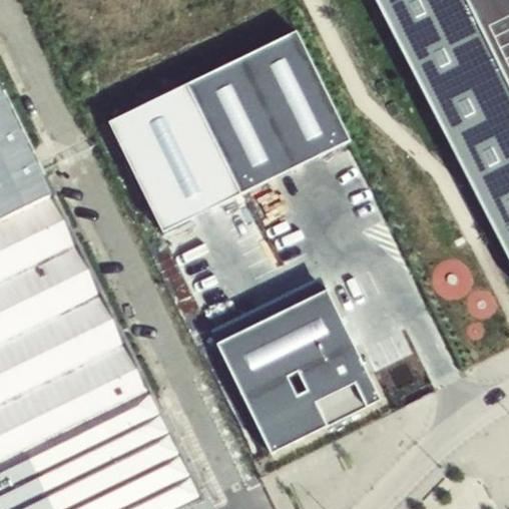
[(508,80),(470,0),(383,0),(508,259),(508,80)]
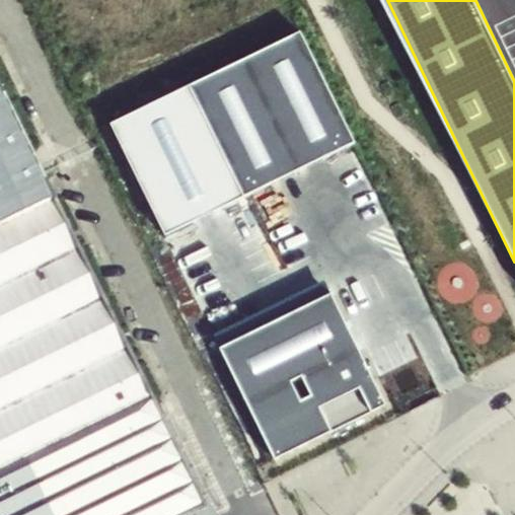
[(341,146),(342,145),(354,140),(301,28),(285,35),(186,84),(240,196),(341,146)]
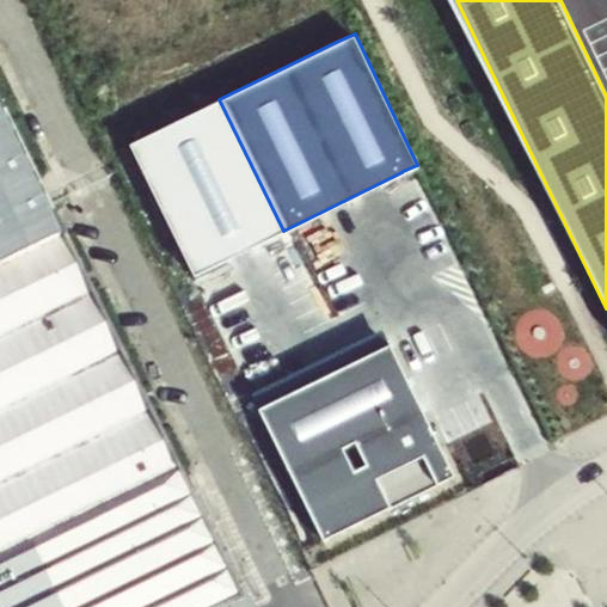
[(283,231),(219,99),(128,145),(192,275),(283,231)]
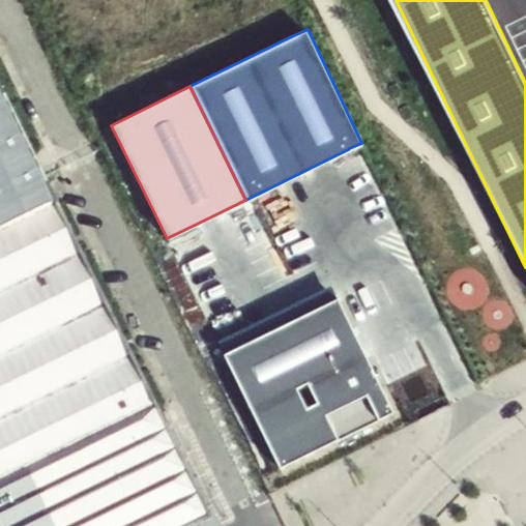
[(0,195),(39,175),(0,93),(0,195)]
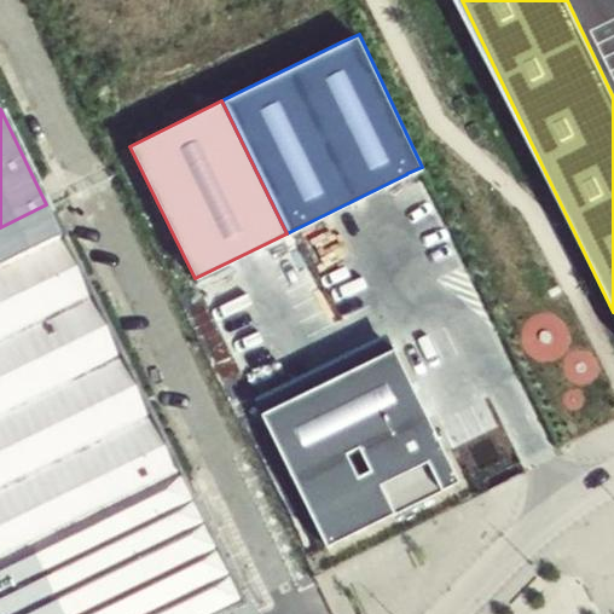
[(0,409),(119,352),(88,291),(46,204),(0,227),(0,409)]
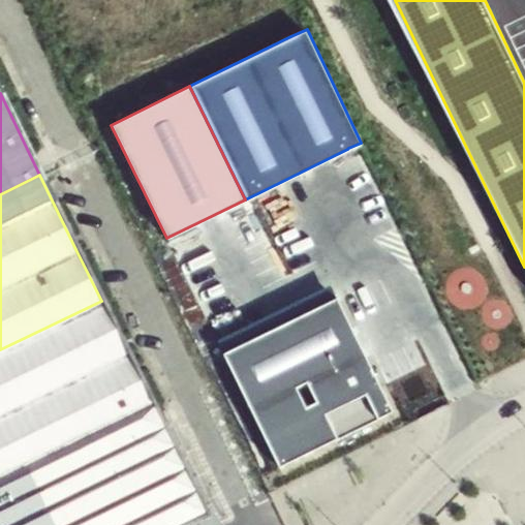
[(221,353),(277,466),(391,411),(335,298),(221,353)]
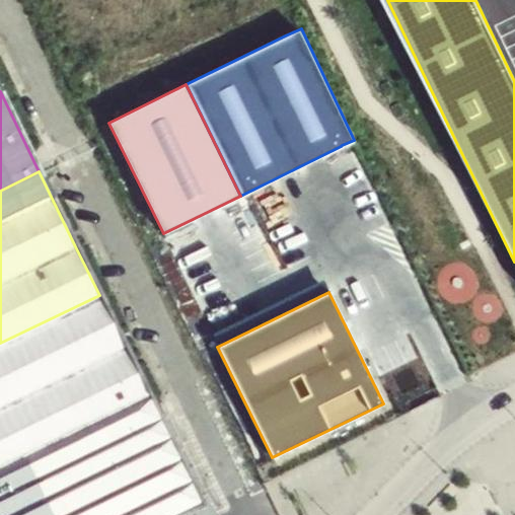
[(0,468),(148,396),(99,295),(0,343),(0,468)]
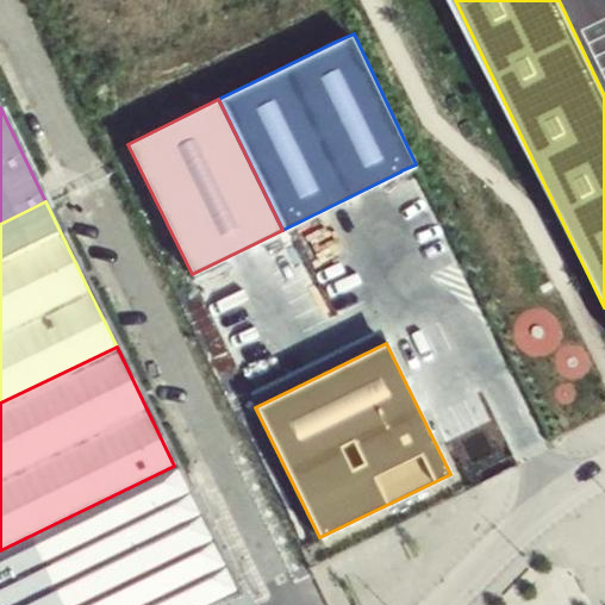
[(174,466),(0,550),(0,604),(210,604),(236,592),(174,466)]
